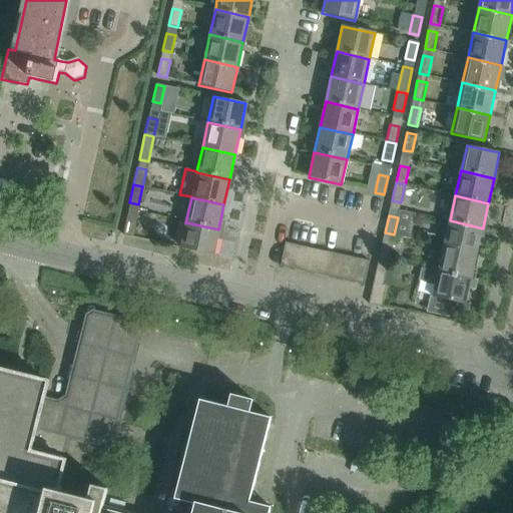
[(126,218),(122,235),(131,237),(131,236),(135,220),(126,218)]
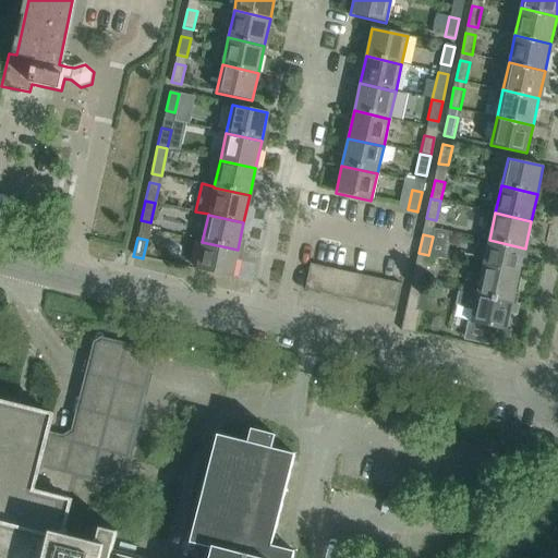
[(489,240),(483,267),(519,276),(522,258),(526,259),(529,249),(525,247),(525,249),(489,240)]
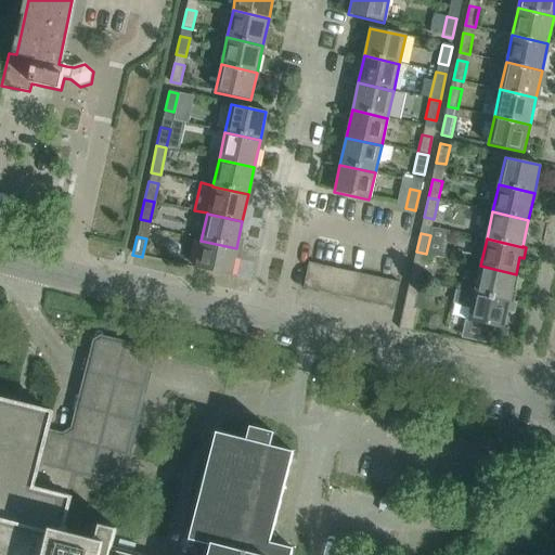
[(230,276),(236,248),(201,241),(194,269),(230,276)]
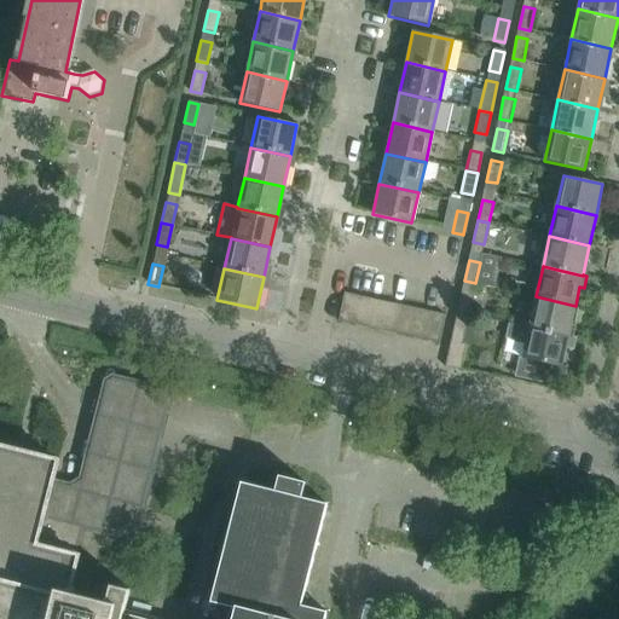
[(464,281),(460,302),(470,305),(475,283),(464,281)]
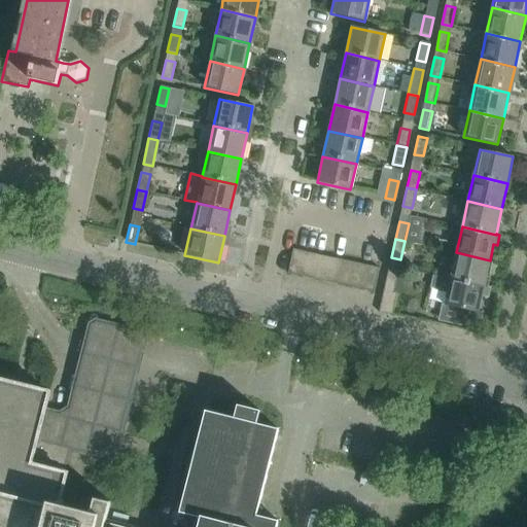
[(299,277),(304,252),(292,249),(286,274),(299,277)]
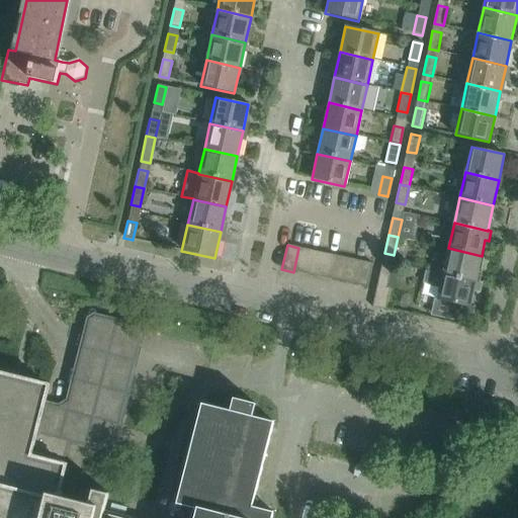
[(306,274),(311,250),(298,248),(293,272),(306,274)]
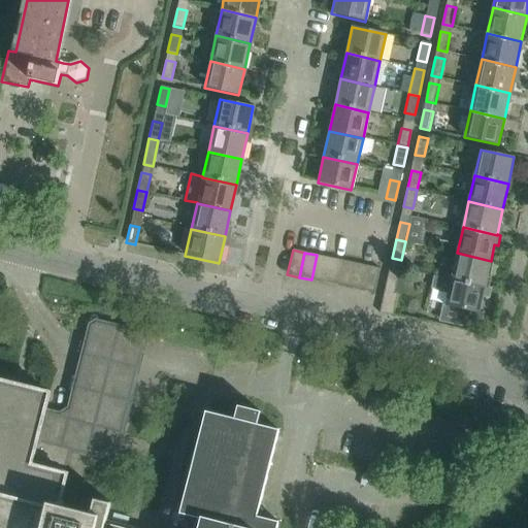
[(485,287),(491,261),(457,253),(452,279),(485,287)]
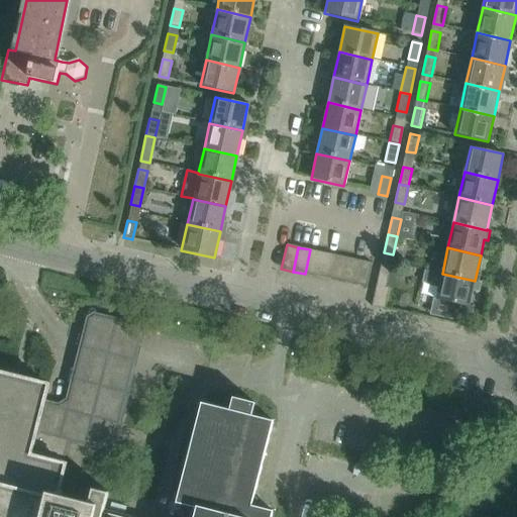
[(317,277),(322,252),(310,249),(305,274),(317,277)]
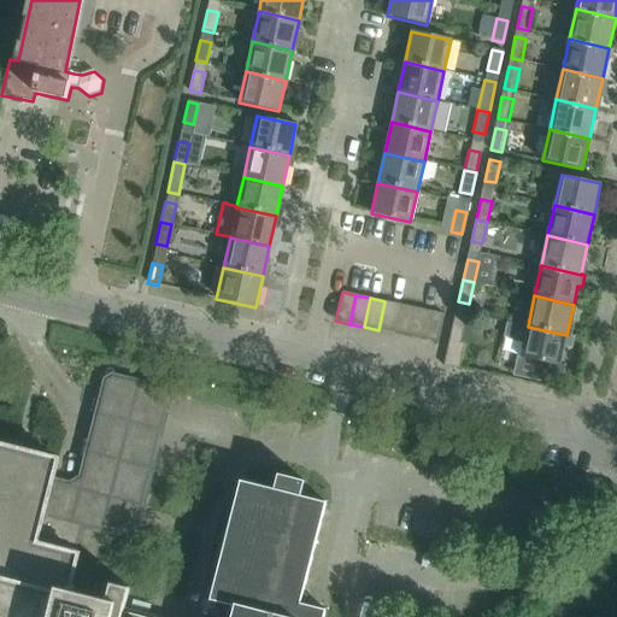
[(526,318),(524,300),(511,300),(511,318),(526,318)]
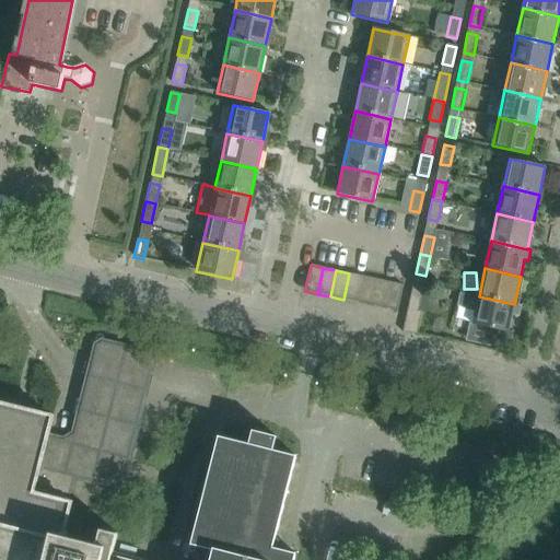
[(356,303),(362,276),(349,273),(343,300),(356,303)]
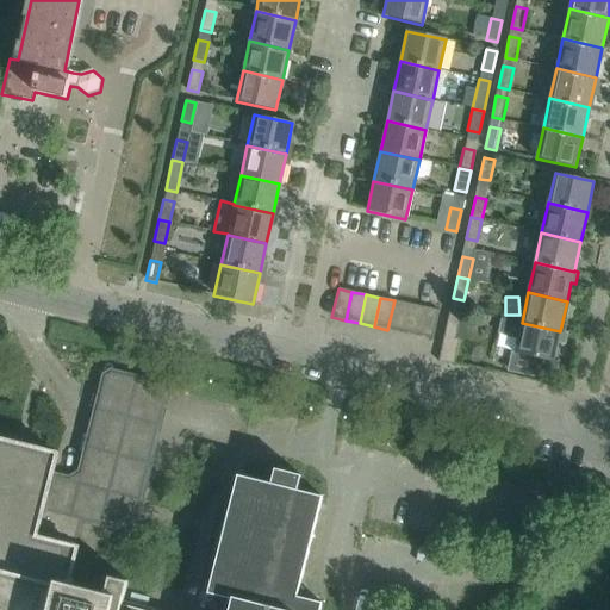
[(402,332),(409,304),(394,300),(387,330),(402,332)]
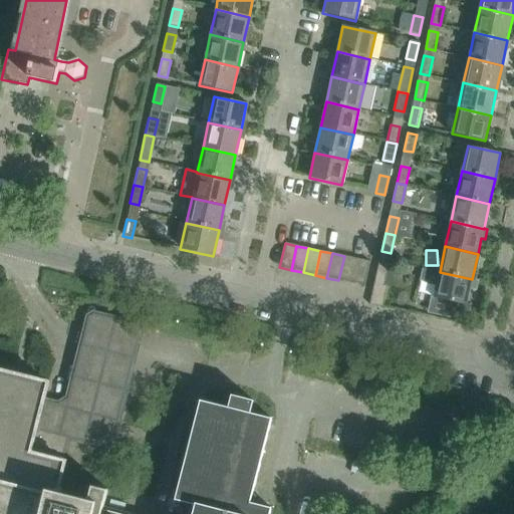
[(350,283),(355,259),(344,256),(338,280),(350,283)]
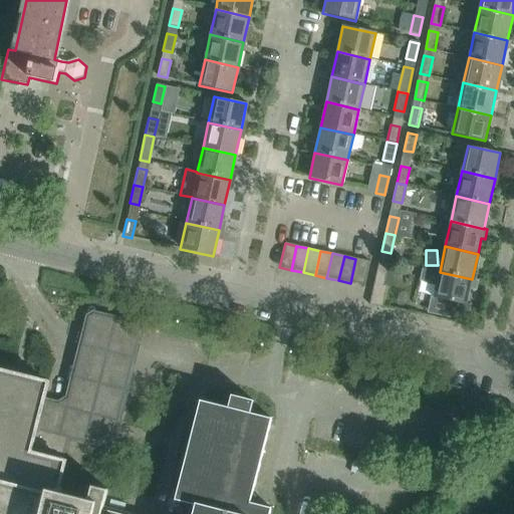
[(367,261),(355,259),(350,283),(362,285),(367,261)]
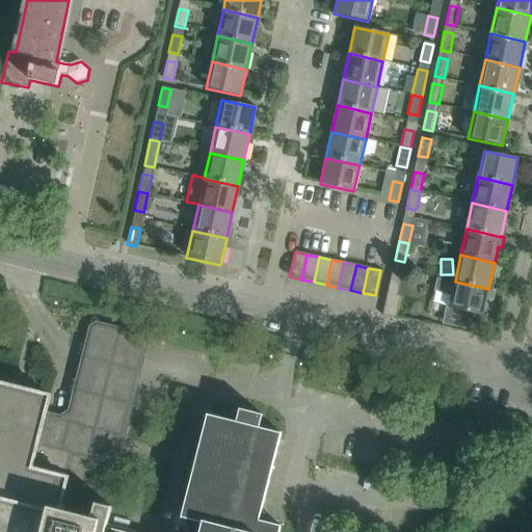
[(392,275),(383,314),(396,317),(400,297),(397,296),(401,277),(392,275)]
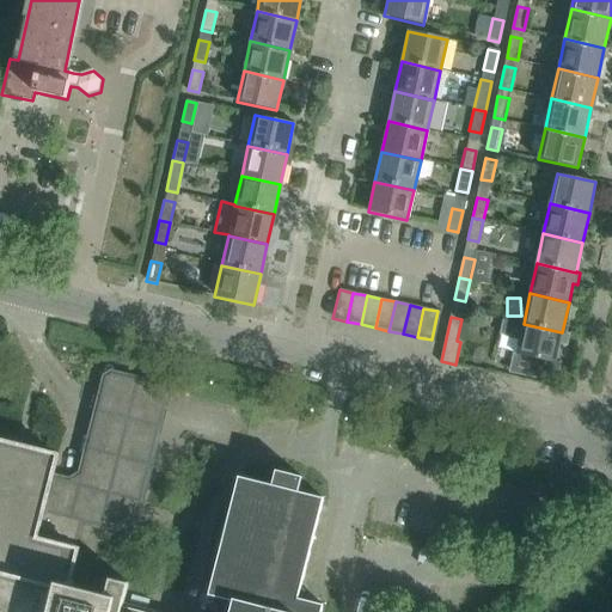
[(567,334),(562,332),(524,324),(505,319),(501,334),(520,337),(516,354),(556,363),(560,344),(562,344),(564,343),(567,334)]
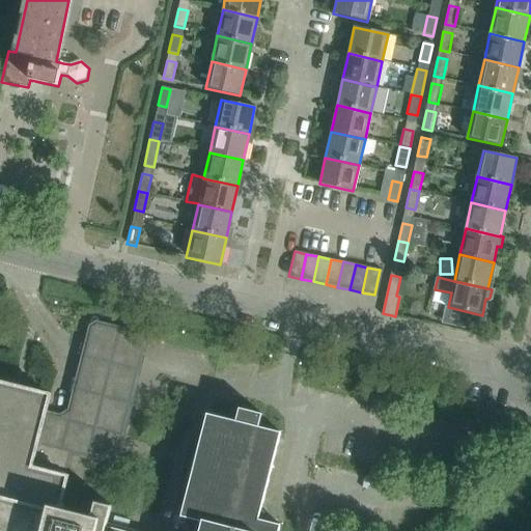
[(120,530),(106,527),(112,505),(93,501),(88,521),(59,513),(57,510),(73,450),(76,448),(88,451),(87,453),(112,459),(124,411),(121,411),(130,378),(88,367),(75,418),(46,411),(49,395),(0,383),(0,530),(120,530)]
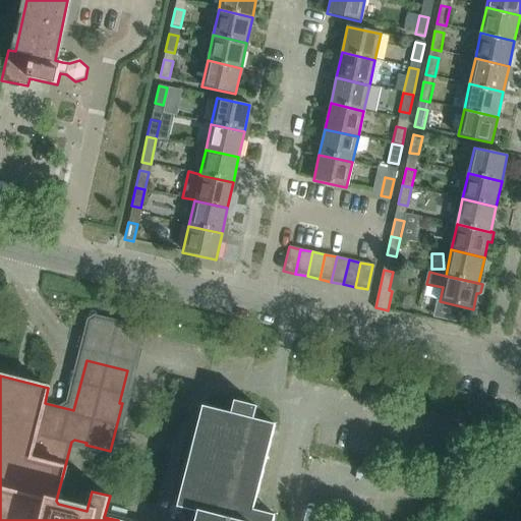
[(273,520),(275,515),(253,510),(275,424),(253,419),(256,406),(234,401),(231,413),(203,406),(177,507),(197,512),(194,520),(273,520)]
